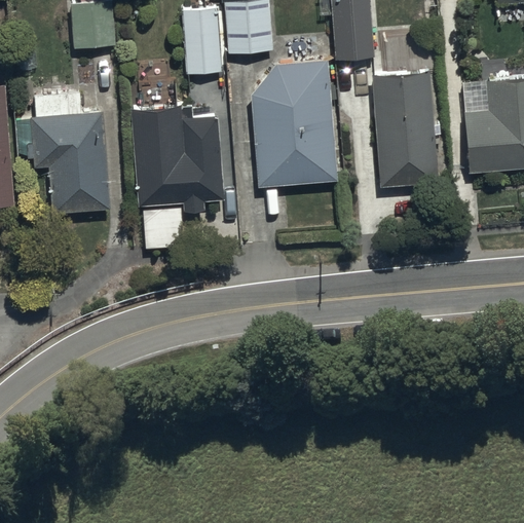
[(80,0),(81,4),(71,4),(74,49),(116,46),(113,1),(109,1),(108,0),(80,0)]
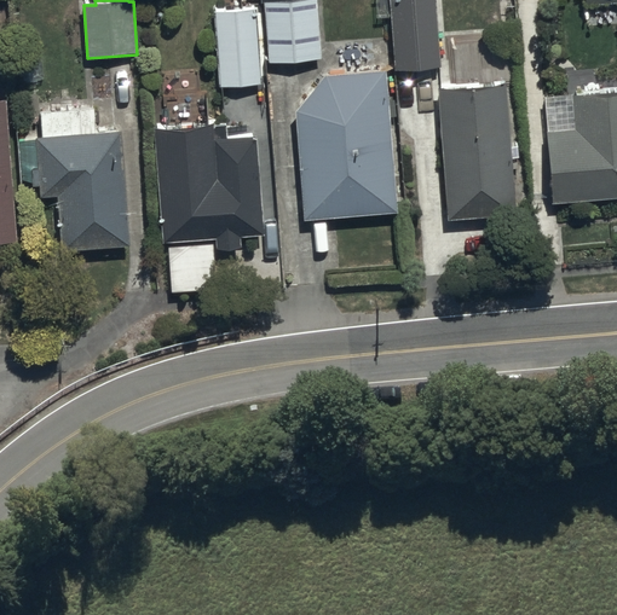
[(261,0),(261,4),(265,4),(269,63),(321,61),(317,0),(261,0)]
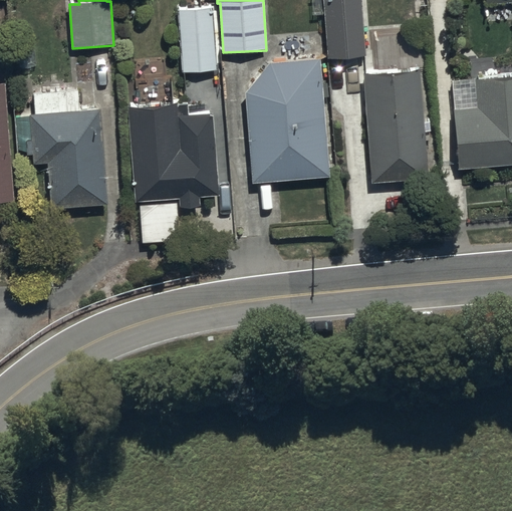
[(366,56),(361,0),(322,0),(328,60),(366,56)]
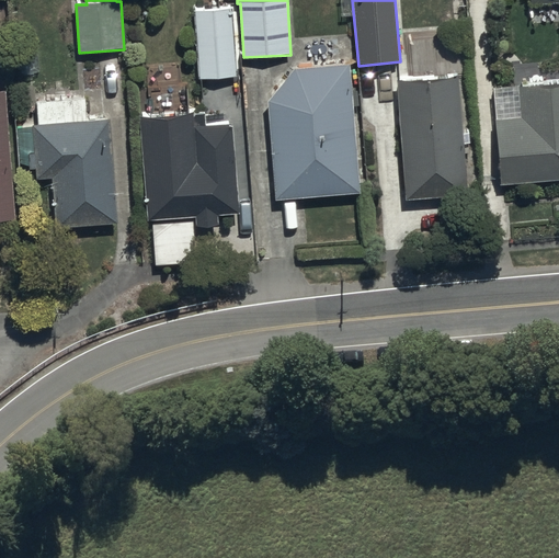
[(235,9),(196,11),(198,80),(237,79),(235,9)]
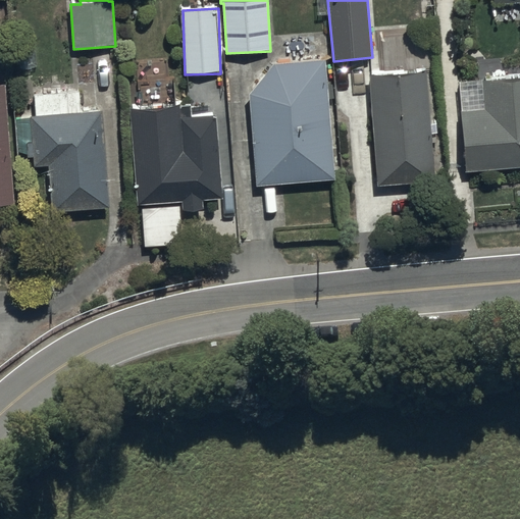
[(272,64),(248,95),(255,186),(336,179),(326,60),(272,64)]
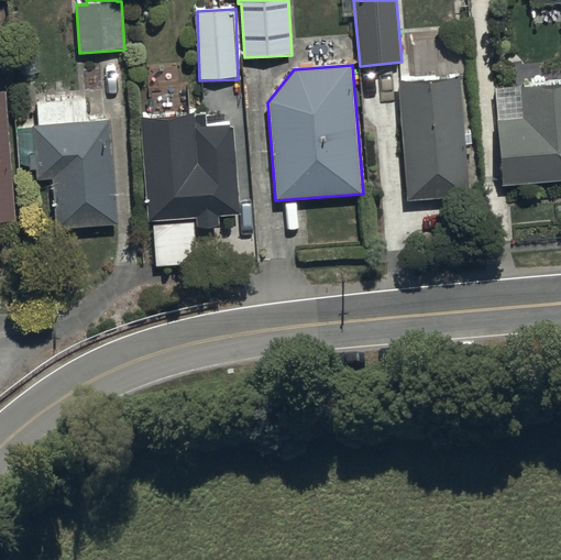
[(464,132),(460,80),(396,86),(406,200),(468,195),(463,147),(472,146),(471,131),(464,132)]
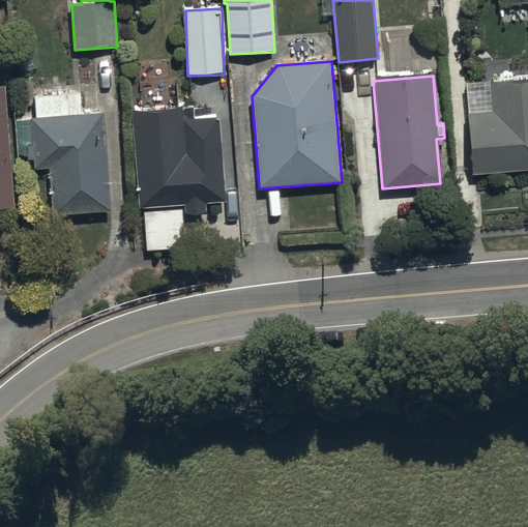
[(226,201),(220,122),(232,121),(230,93),(225,94),(224,79),(200,81),(202,110),(194,111),(193,105),(133,109),(141,206),(144,205),(148,252),(186,249),(183,213),(208,211),(207,203),(226,201)]
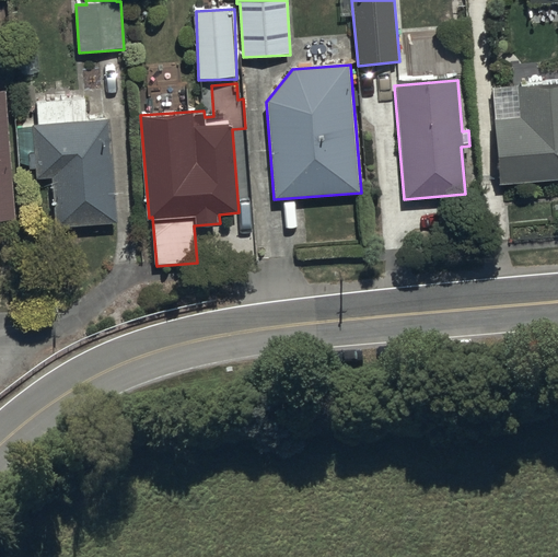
[(557,84),(491,89),(497,184),(557,180),(557,84)]
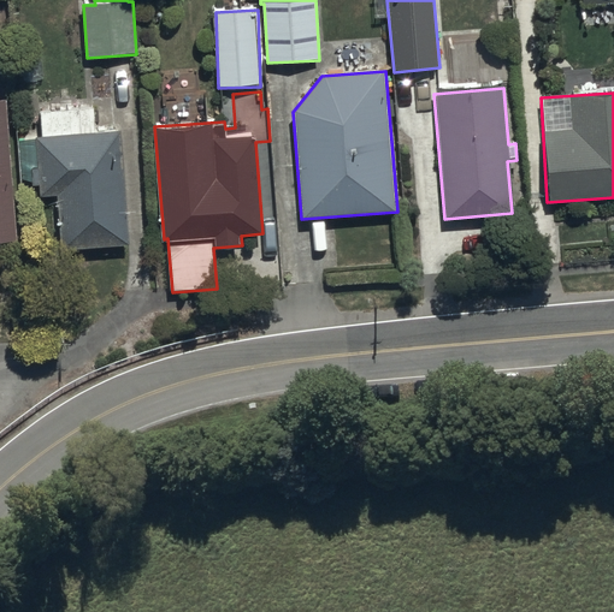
[(5,99),(0,99),(0,241),(17,241),(5,99)]
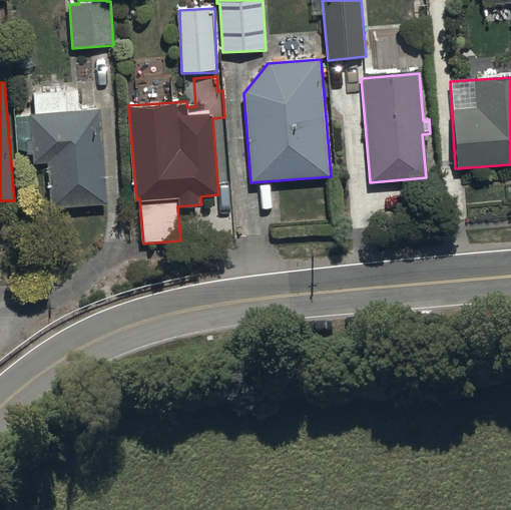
[(77,90),(32,94),(34,115),(15,116),(18,156),(31,155),(32,162),(46,161),(51,210),(109,205),(100,108),(79,110),(77,90)]
